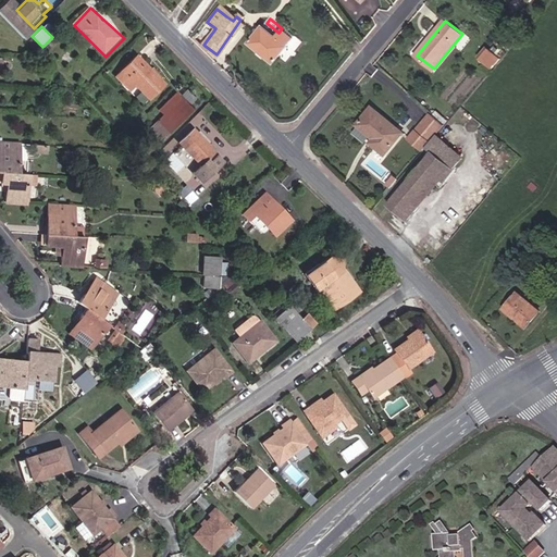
[(264,28),(250,47),(279,66),(299,39),(293,34),(288,35),(284,32),(280,39),(264,28)]
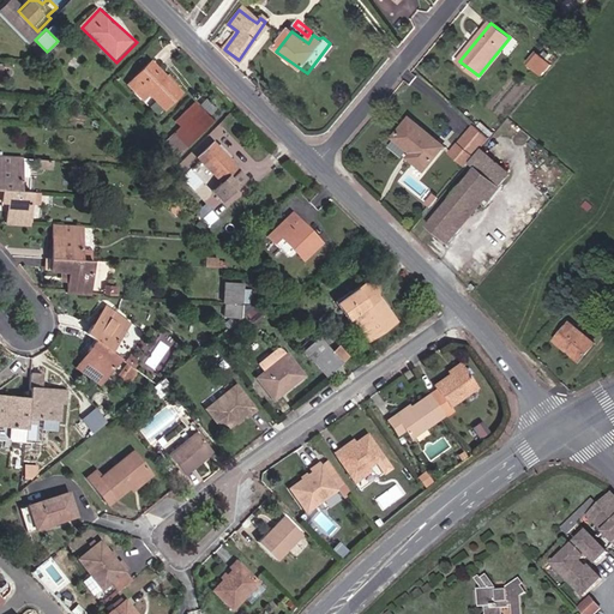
[(558,66),(541,52),(530,65),(547,78),(558,66)]
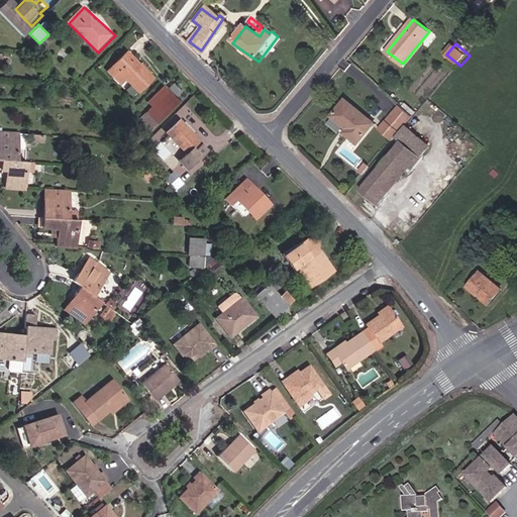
[(158,79),(129,52),(110,72),(137,101),(158,79)]
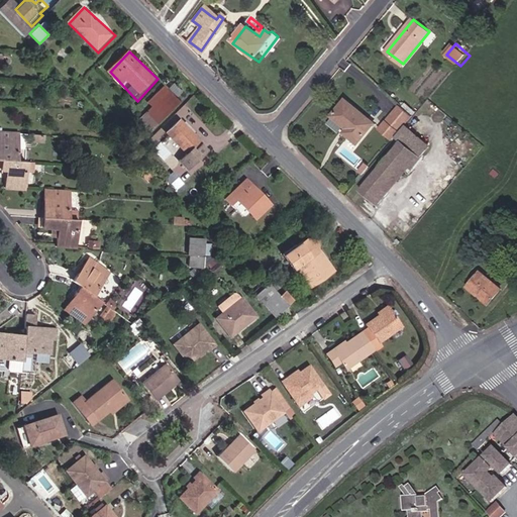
[(183,103),(167,86),(150,102),(154,106),(138,121),(149,134),(183,103)]
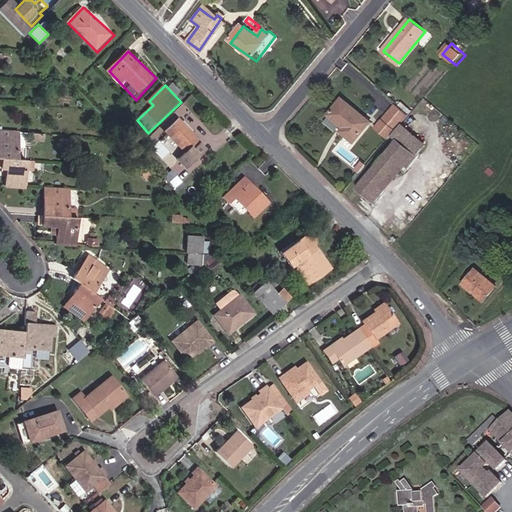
[(346,98),(330,115),(346,129),(342,132),(357,144),(375,123),(346,98)]
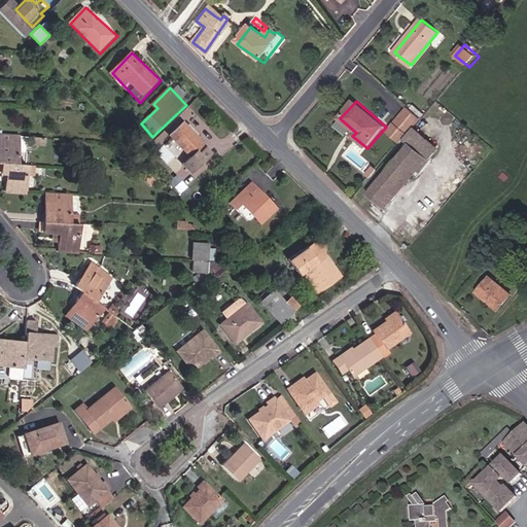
[(423,119),(410,108),(389,133),(403,144),(408,139),(418,127),(423,119)]
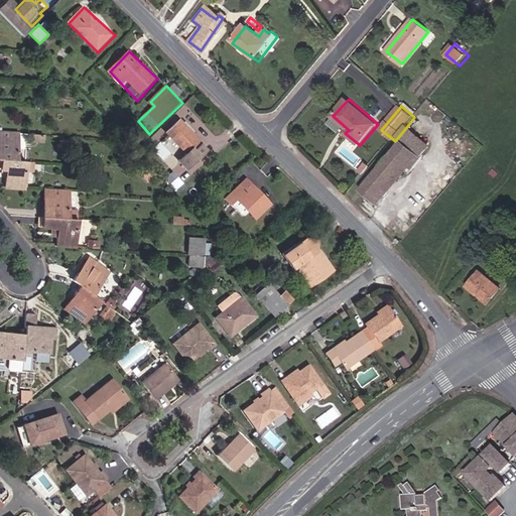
[(204,142),(182,119),(167,133),(188,154),(181,160),(191,170),(211,152),(203,144),(204,142)]
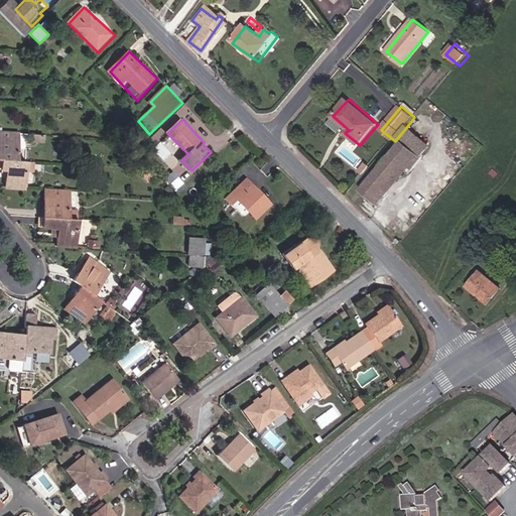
[(433,145),(409,124),(399,136),(404,140),(363,190),(381,206),(433,145)]
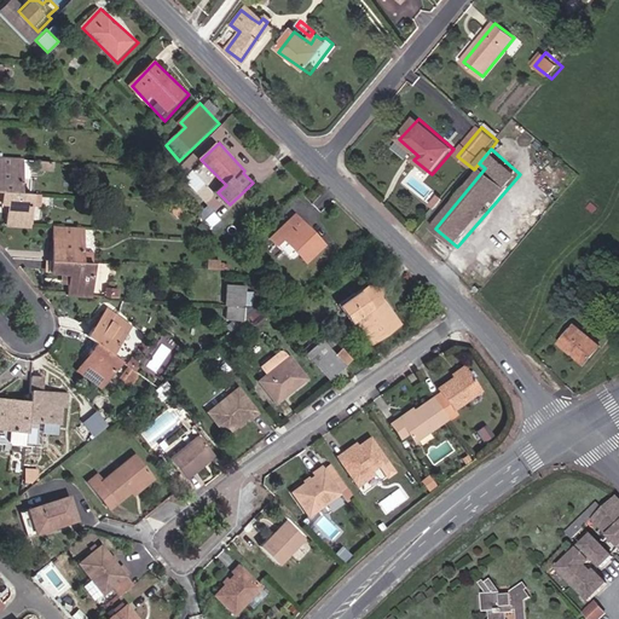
[(27,160),(0,157),(0,191),(4,192),(23,194),(27,160)]
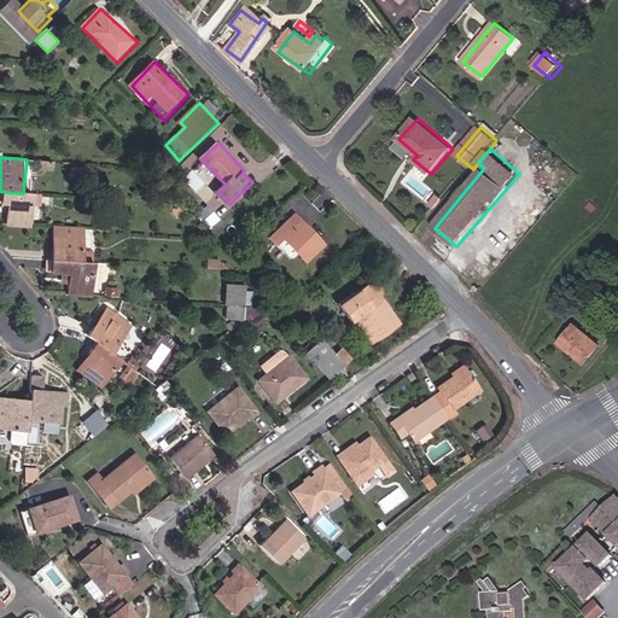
[(207,200),(214,193),(190,170),(182,178),(207,200)]
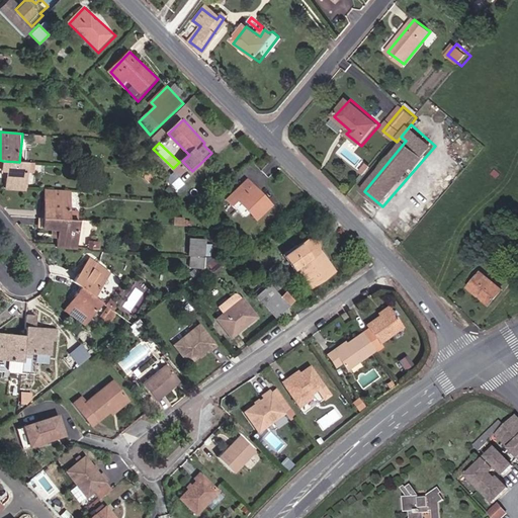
[(19,162),(3,161),(3,169),(8,174),(6,189),(29,192),(31,163),(19,162)]
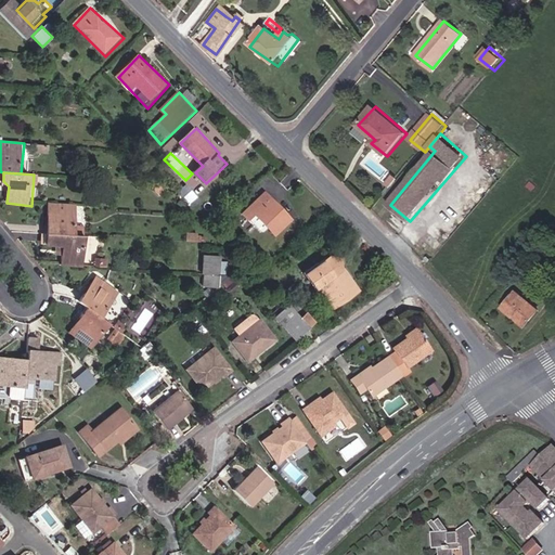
[(295,222),(267,192),(243,215),(250,222),(256,216),(279,237),(295,222)]
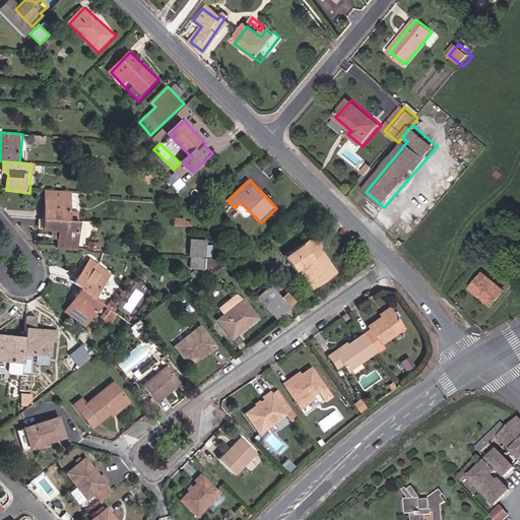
[(73,193),(47,190),(46,217),(73,221),(73,193)]
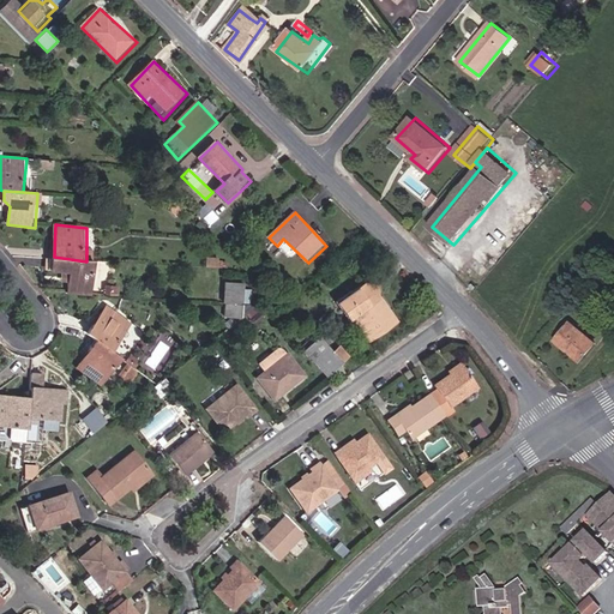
[(86,262),(54,257),(53,272),(71,274),(71,294),(95,295),(96,262),(86,262)]
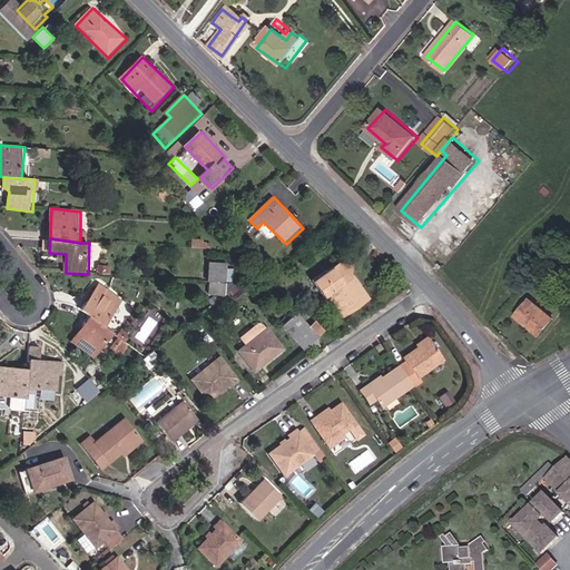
[(204,314),(242,285),(244,283),(224,279),(226,259),(209,257),(204,314)]
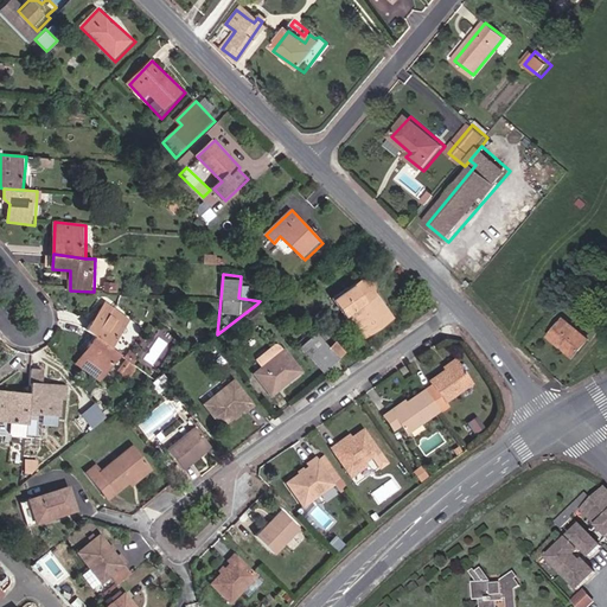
[(362,280),(355,286),(336,300),(347,318),(351,317),(366,339),(397,318),(376,292),(377,283),(370,282),(362,280)]
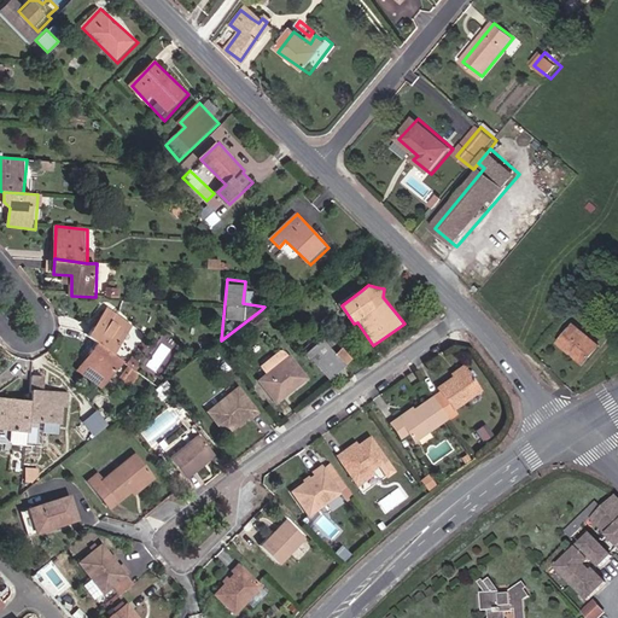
[(135,326),(110,307),(91,333),(99,340),(115,355),(135,326)]
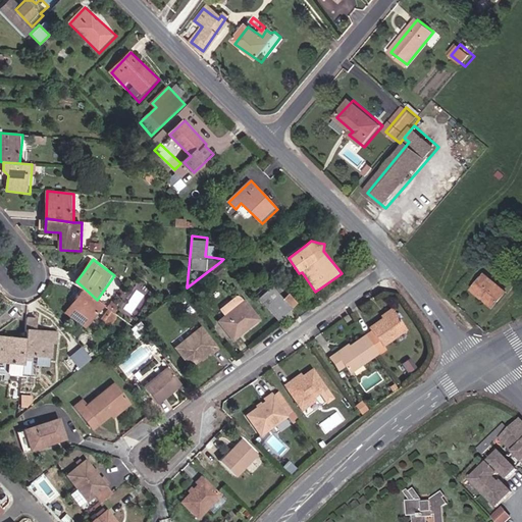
[(511,293),(488,274),(475,292),(497,309),(511,293)]
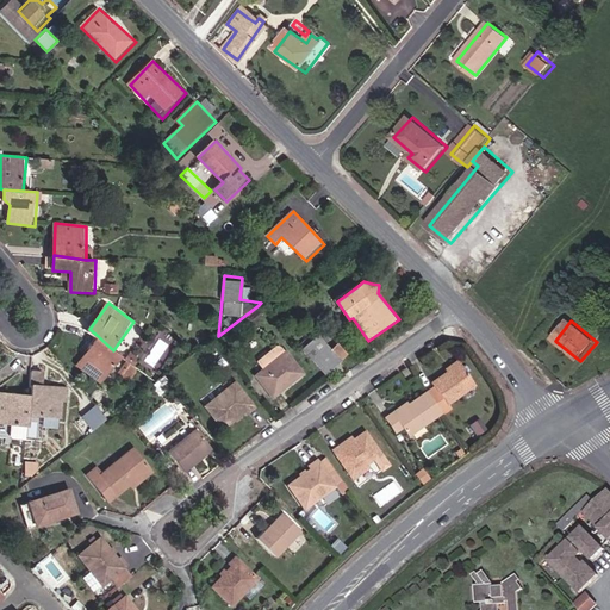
[(343,361),(334,352),(315,332),(299,347),(328,375),(343,361)]
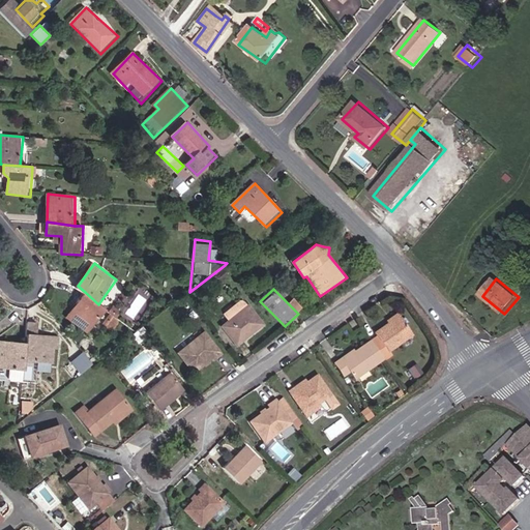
[(98,304),(85,292),(68,318),(89,333),(107,310),(98,304)]
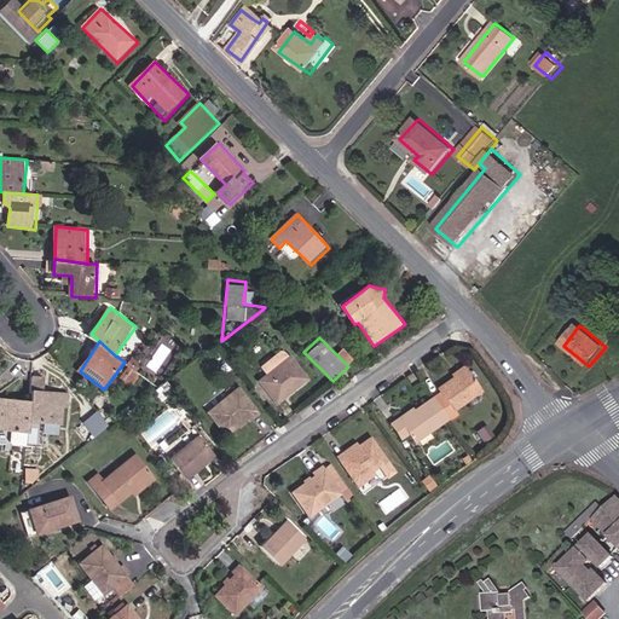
[(339,357),(348,366),(356,357),(345,350),(339,357)]
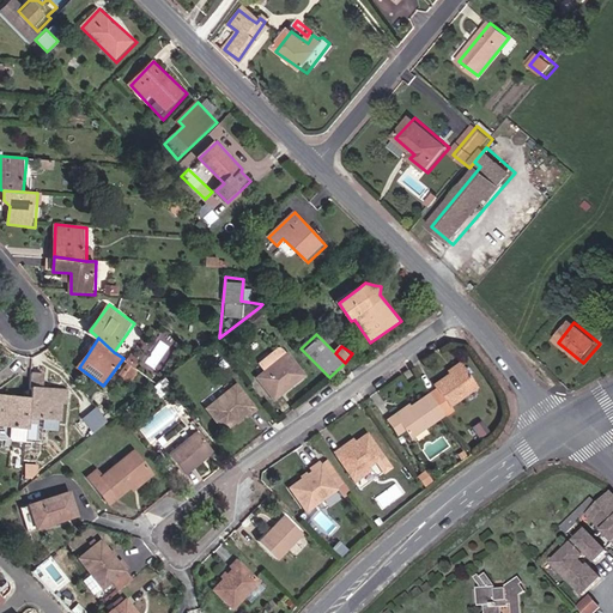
[(308,375),(290,351),(286,353),(280,347),(260,364),(266,371),(258,377),(277,400),(308,375)]
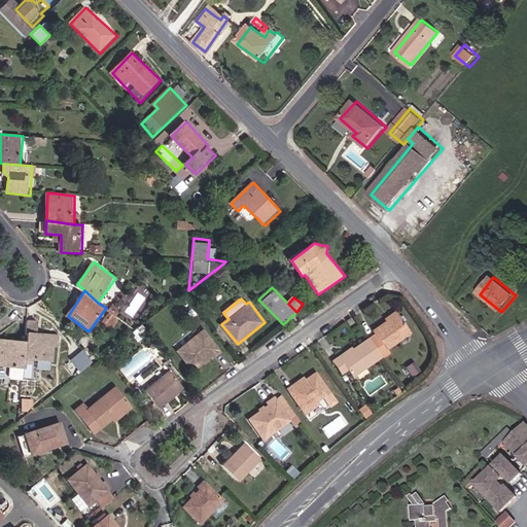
[(383,349),(407,331),(393,314),(370,331),(372,335),(365,339),(379,357),(385,353),(383,349)]
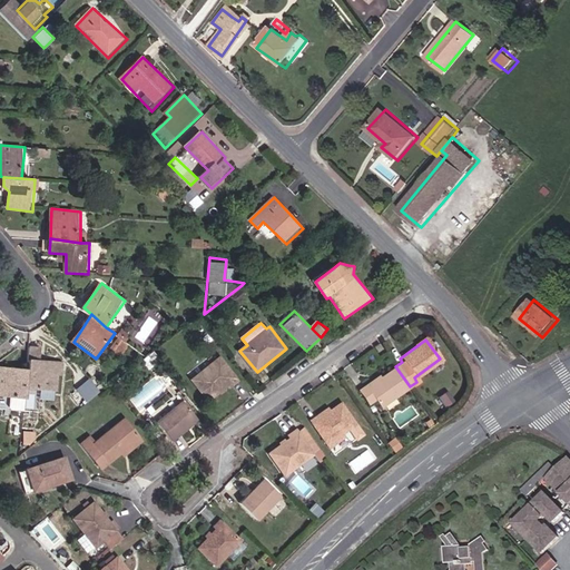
[(242,381),(223,356),(193,380),(210,403),(242,381)]
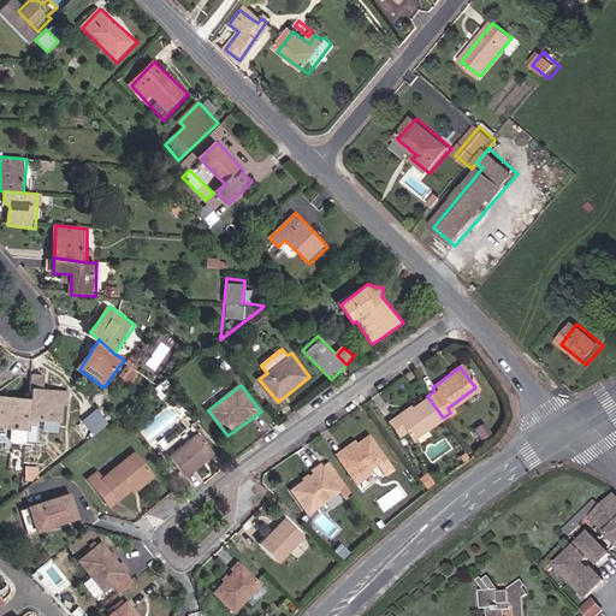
[(33,389),(31,400),(30,420),(65,424),(66,407),(70,408),(72,391),(33,389)]
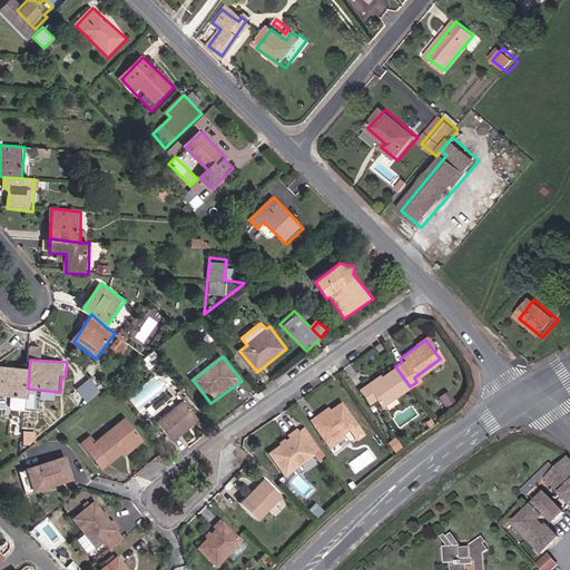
[(29,370),(0,366),(0,394),(28,397),(28,389),(29,370)]
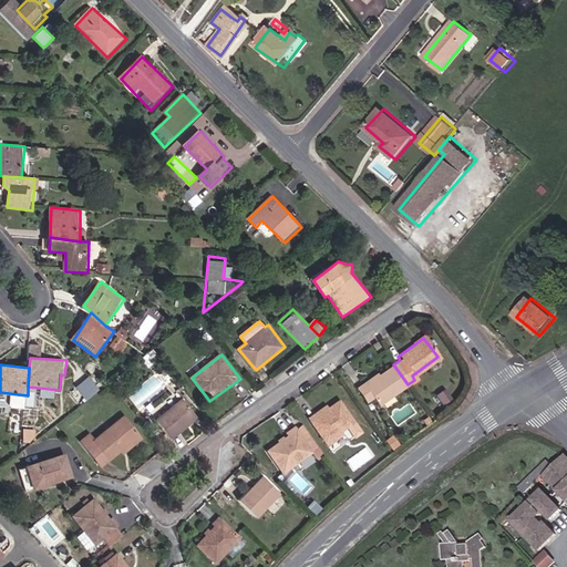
[(369,400),(373,408),(408,385),(408,384),(393,364),(374,379),(361,389),(369,400)]
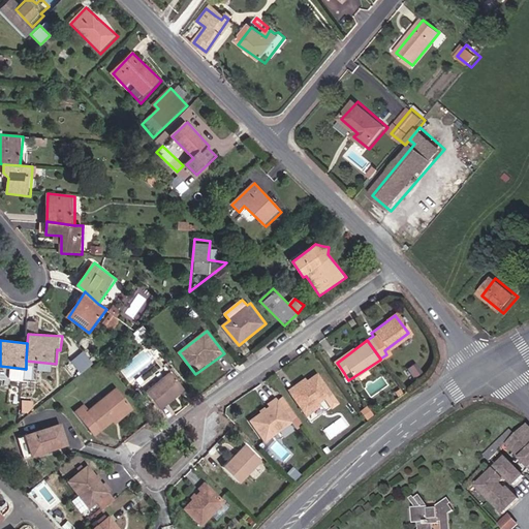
[(338,377),(344,373),(337,363),(349,353),(347,350),(329,363),(338,377)]
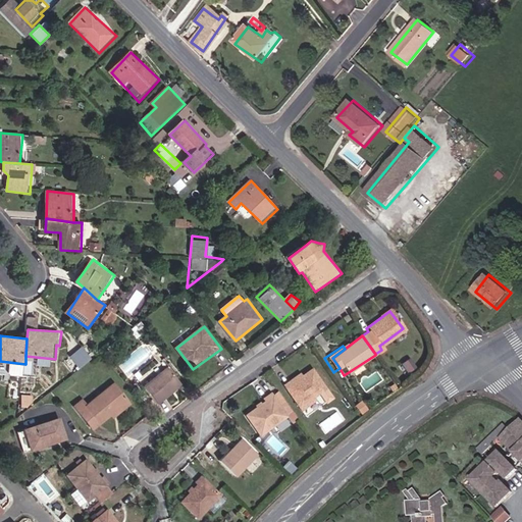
[(409,372),(403,364),(396,369),(401,377),(409,372)]
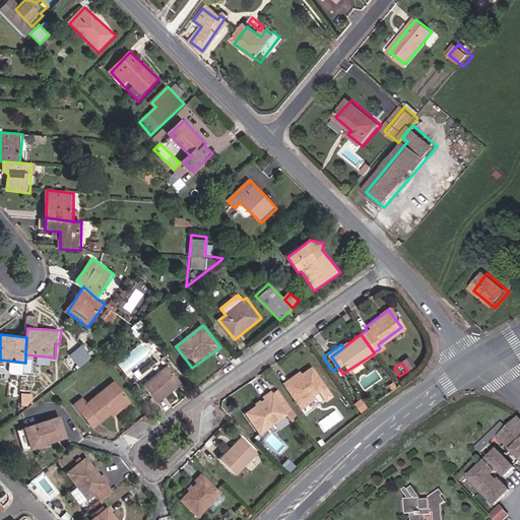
[(168,365),(145,383),(159,401),(183,383),(168,365)]
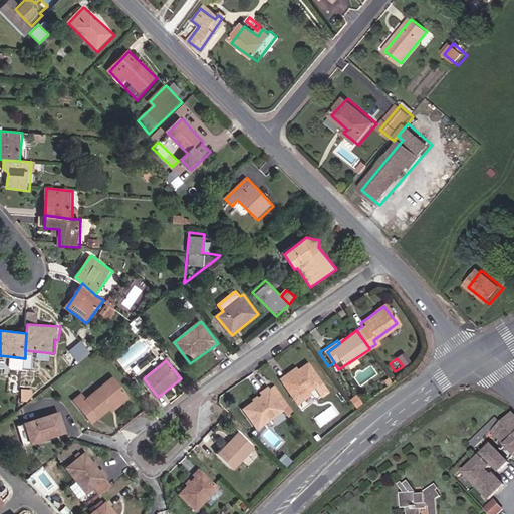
[(325,383),(311,363),(299,370),(297,367),(283,379),(297,404),(325,383)]
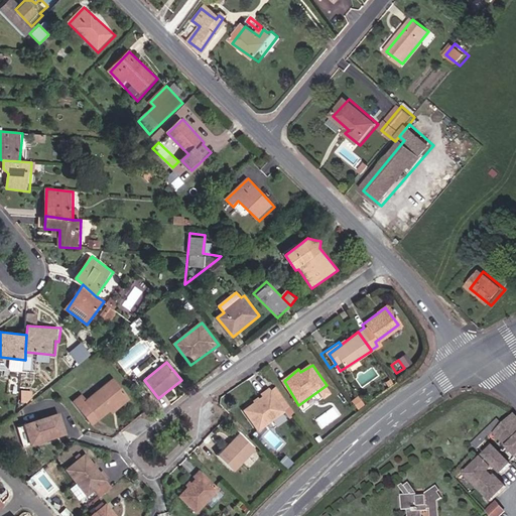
[(88,427),(105,414),(122,401),(109,384),(83,404),(79,398),(70,405),(88,427)]
